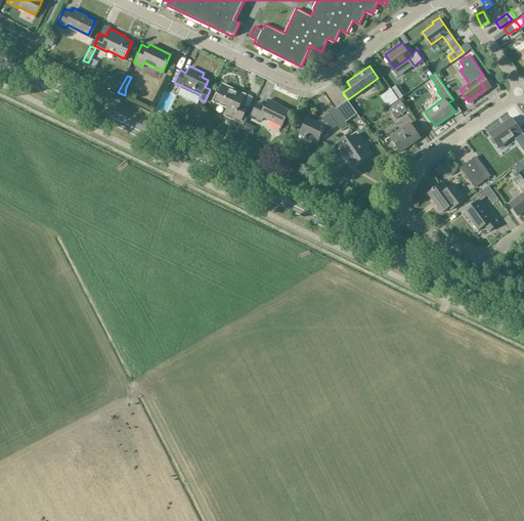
[(115,90),(119,84),(112,81),(107,87),(115,90)]
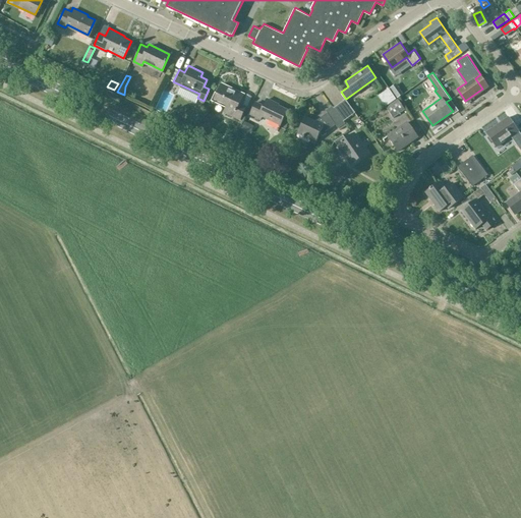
[(214,98),(227,104),(224,110),(239,117),(245,105),(239,102),(243,92),(222,81),(214,98)]
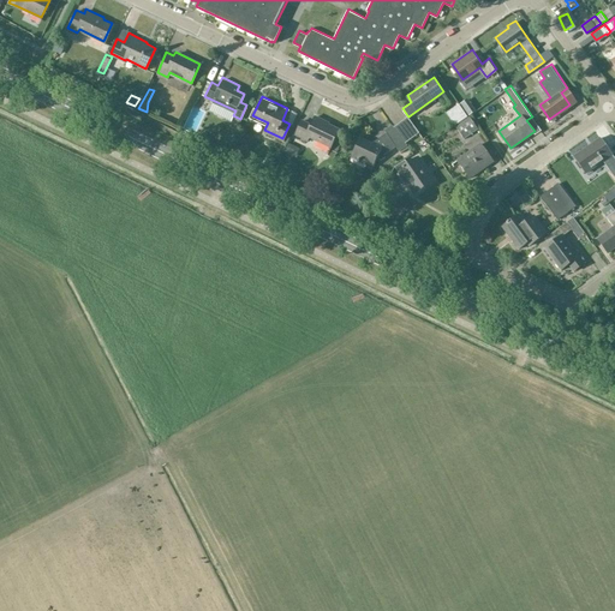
[(467,114),(459,103),(452,108),(460,119),(467,114)]
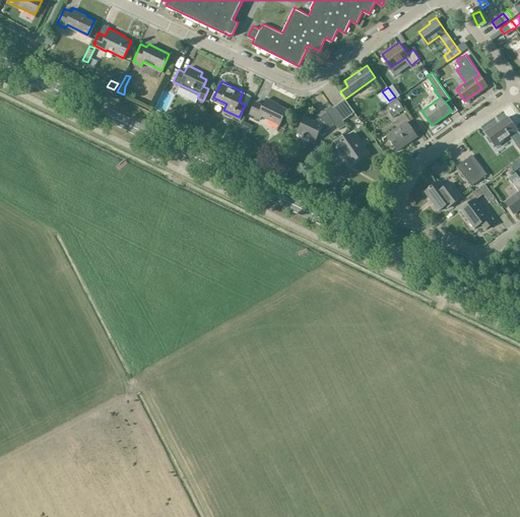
[(249,112),(260,117),(261,115),(279,123),(286,108),(274,102),(274,101),(266,97),(263,104),(255,101),(249,112)]
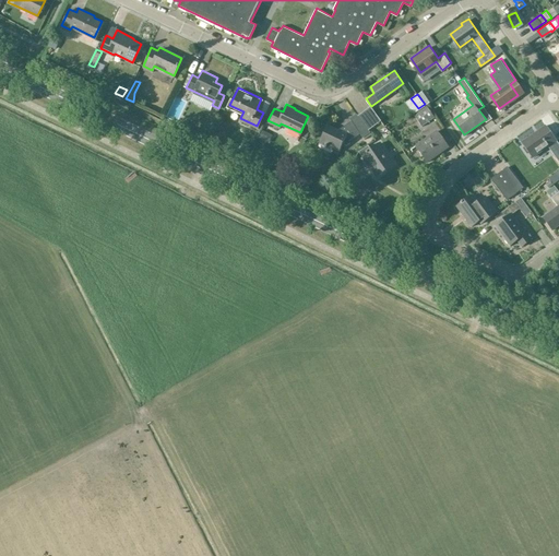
[(435,115),(427,104),(414,114),(421,125),(435,115)]
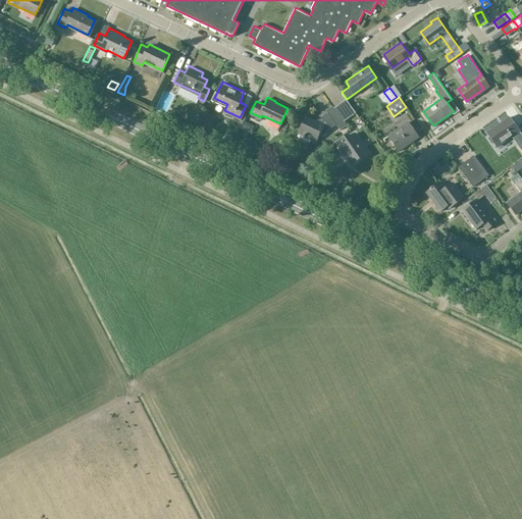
[(346,98),(334,106),(345,119),(356,111),(347,99),(346,98)]
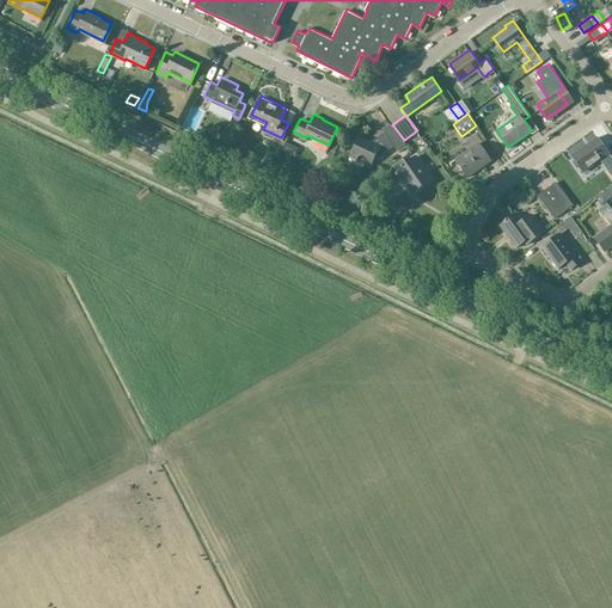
[(404,140),(392,124),(391,122),(383,128),(385,130),(384,130),(369,141),(359,135),(349,154),(365,163),(362,167),(368,171),(375,155),(379,157),(384,154),(383,152),(393,143),(395,143),(398,148),(405,143),(404,140)]
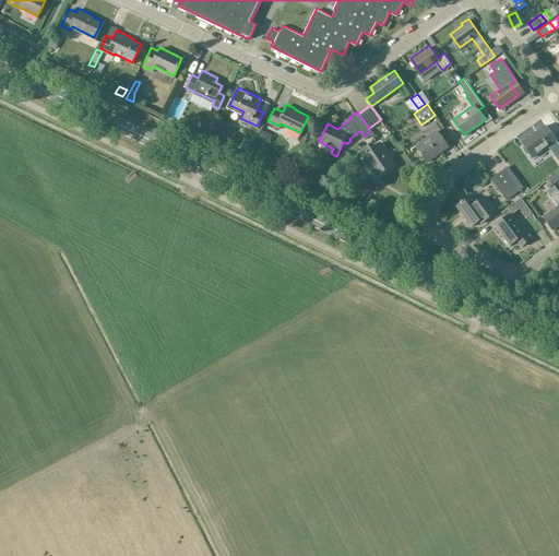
[(546,125),(522,141),(532,155),(556,139),(546,125)]
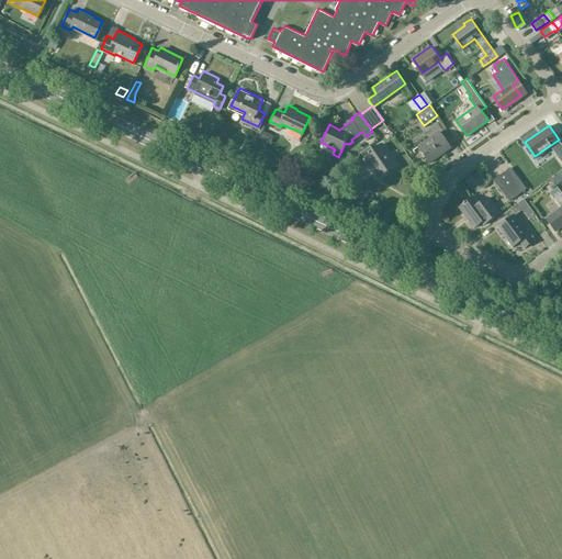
[(263,130),(260,137),(270,142),(273,134),(269,132),(263,130)]
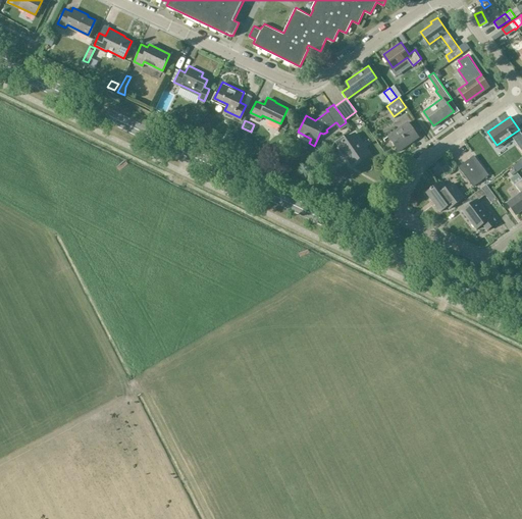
[(408,121),(387,135),(399,150),(418,136),(408,121)]
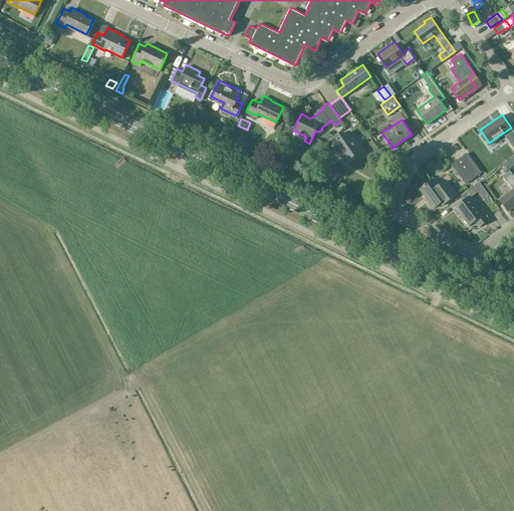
[(338,133),(330,138),(346,161),(362,150),(349,130),(340,136),(338,133)]
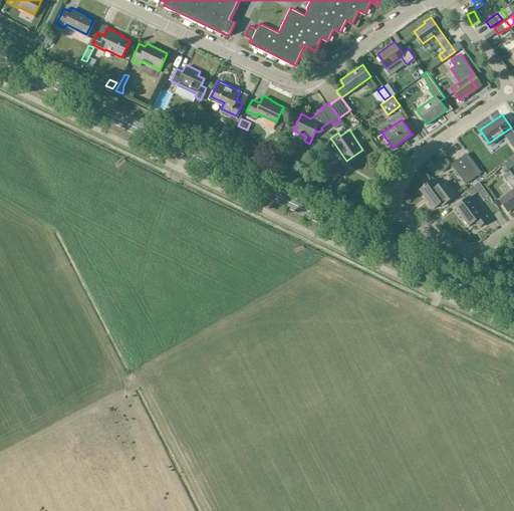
[(443,148),(448,156),(453,153),(449,145),(443,148)]
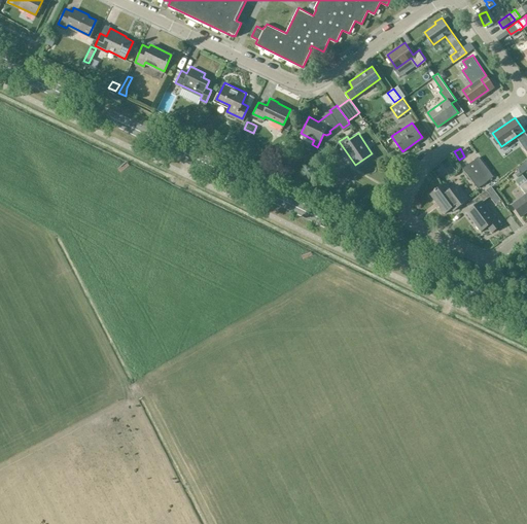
[(479,155),(472,160),(488,180),(493,175),(479,155)]
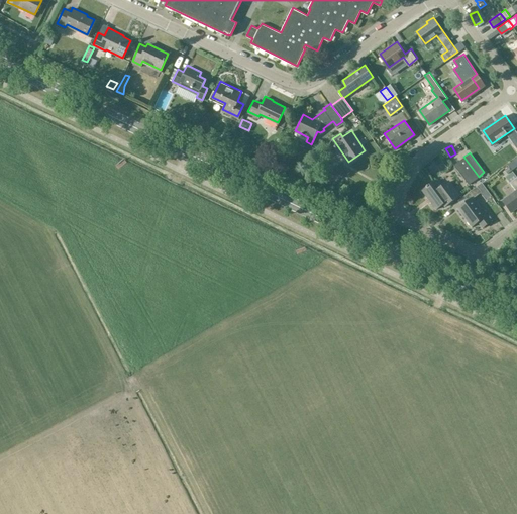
[(463,157),(454,164),(469,184),(479,177),(463,157)]
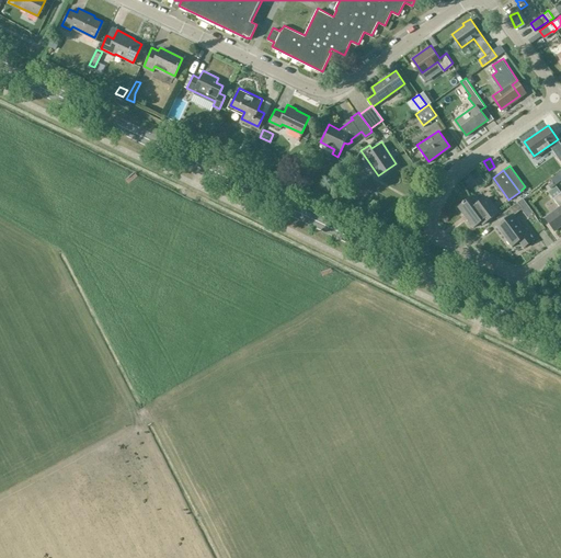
[(560,191),(557,184),(548,191),(553,197),(560,191)]
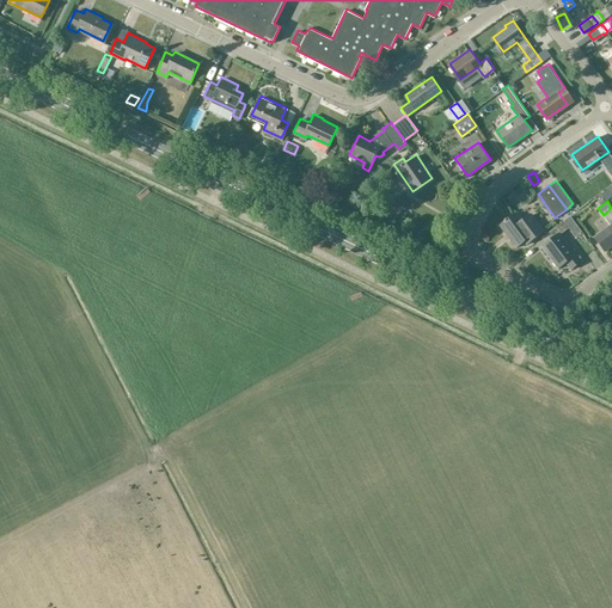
[(611,208),(604,215),(611,225),(594,237),(605,250),(611,244),(611,208)]
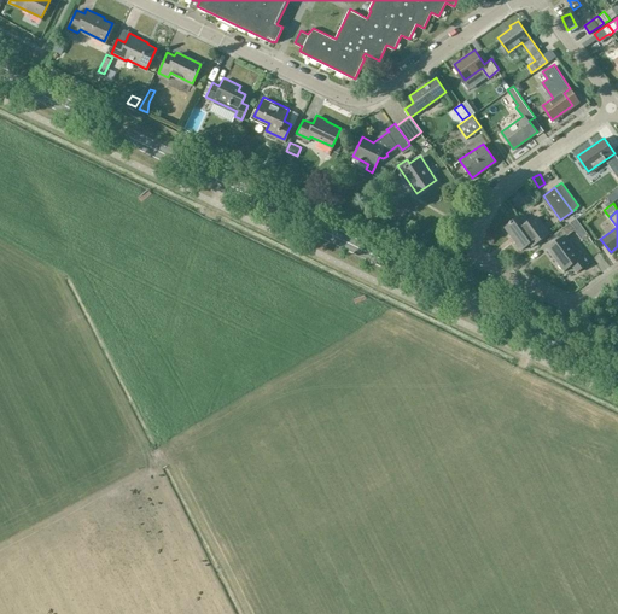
[(522,249),(530,243),(532,245),(548,233),(536,215),(528,221),(522,214),(505,226),(522,249)]
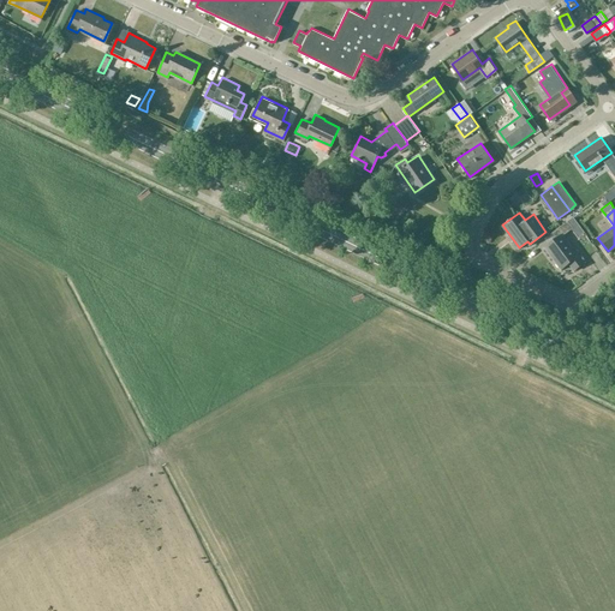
[(575,245),(572,247),(562,234),(572,227),(567,220),(551,231),(556,237),(544,246),(561,268),(569,262),(574,269),(586,259),(575,245)]
